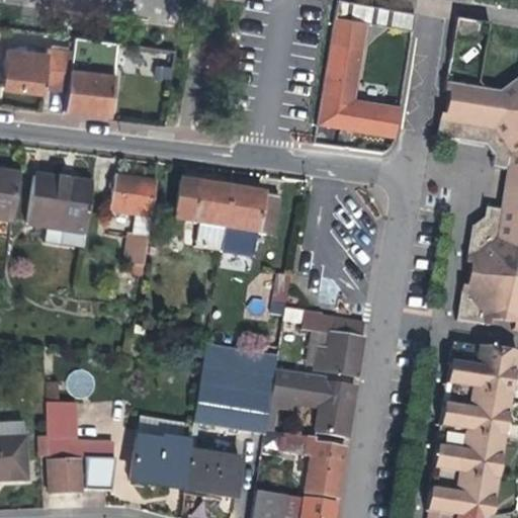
[(413,33),(416,14),(376,8),(338,1),(331,46),(360,51),(364,25),(413,33)]
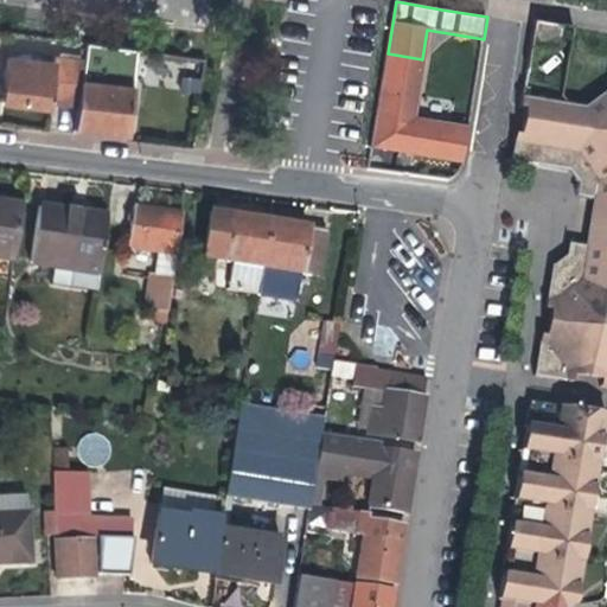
[(87,45),(84,63),(78,108),(76,131),(101,133),(101,131),(123,134),(126,117),(129,90),(96,85),(98,74),(103,75),(108,49),(87,45)]
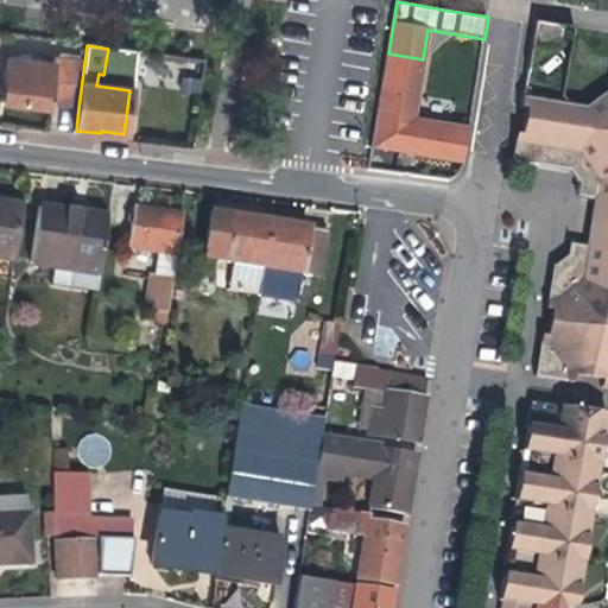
[(406,153),(453,160),(457,126),(413,119),(423,59),(388,54),(373,147),(406,153)]
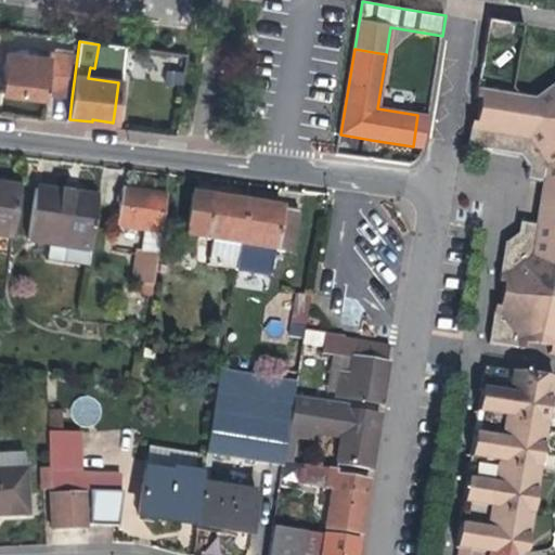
[(48,95),(72,99),(77,57),(53,54),(52,60),(9,53),(3,94),(34,99),(47,101),(48,95)]
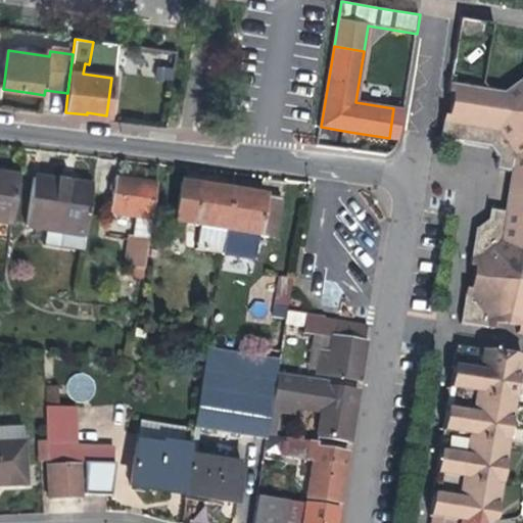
[(495,169),(511,172),(522,173),(522,78),(501,93),(487,91),(483,84),(449,79),(447,93),(452,94),(447,119),(443,116),(439,140),(488,147),(497,158),(495,169)]
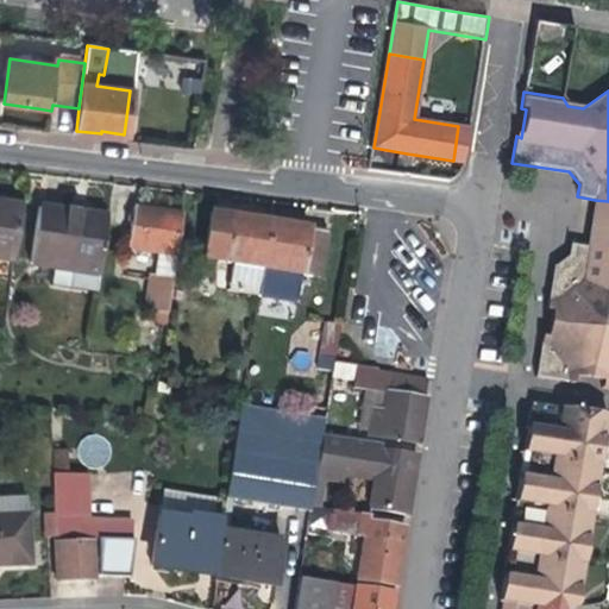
[(470,129),(458,126),(453,161),(465,162),(470,129)]
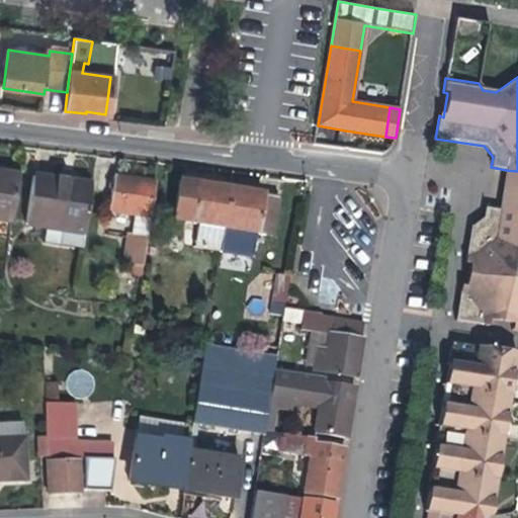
[(503,187),(499,212),(517,214),(517,171),(506,170),(503,187)]
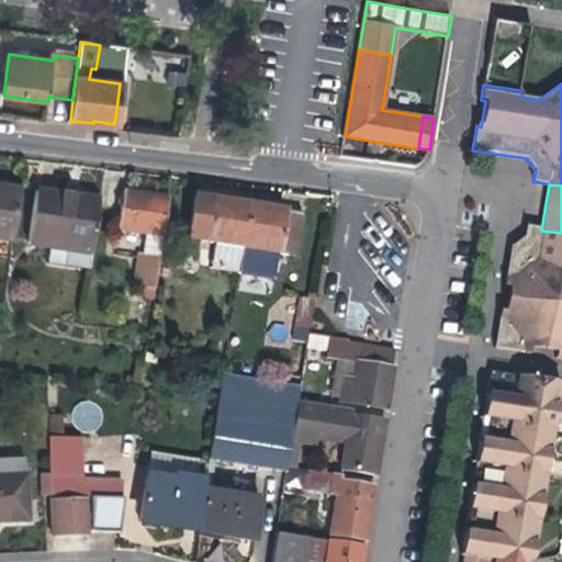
[(0,238),(12,240),(19,192),(0,189),(0,238)]
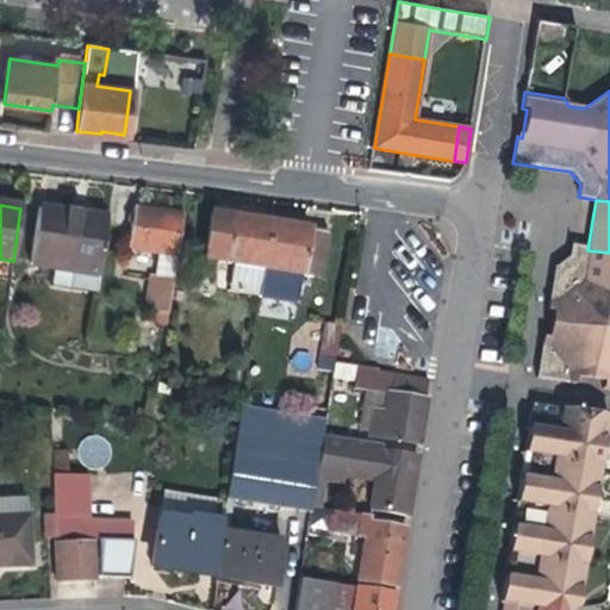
[(176,257),(182,216),(148,210),(134,207),(132,212),(123,210),(120,225),(131,226),(128,250),(176,257)]
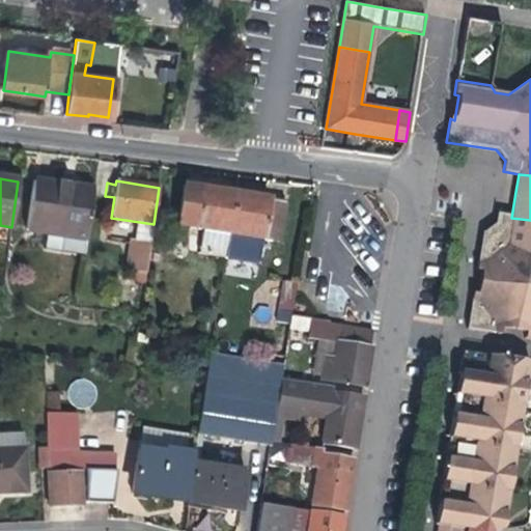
[(84,255),(92,190),(59,186),(33,182),(27,231),(46,234),(44,249),(84,255)]
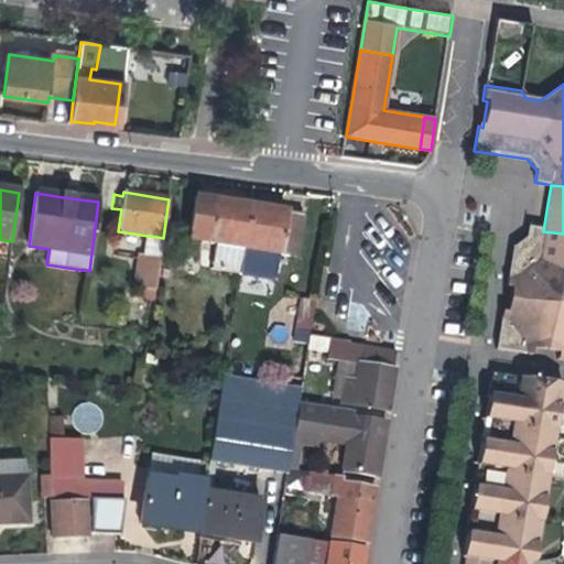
[(238,275),(239,267),(249,207),(219,203),(195,198),(188,241),(215,246),(210,271),(238,275)]
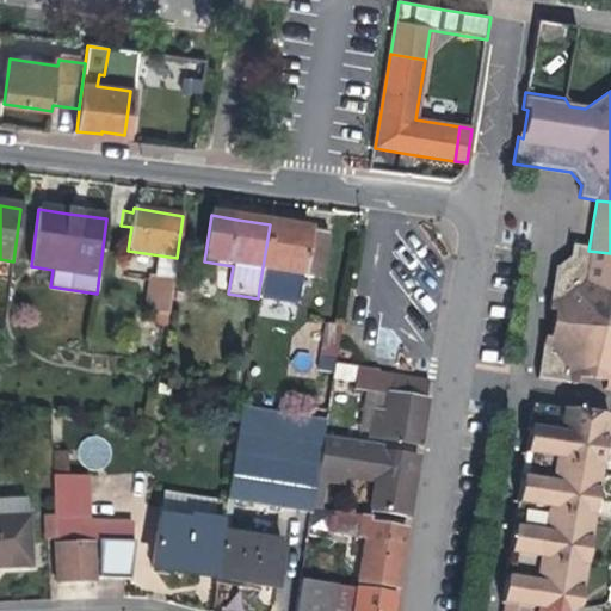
[(295,228),(270,224),(259,289),(297,295),(301,277),(320,279),(328,234),(295,228)]
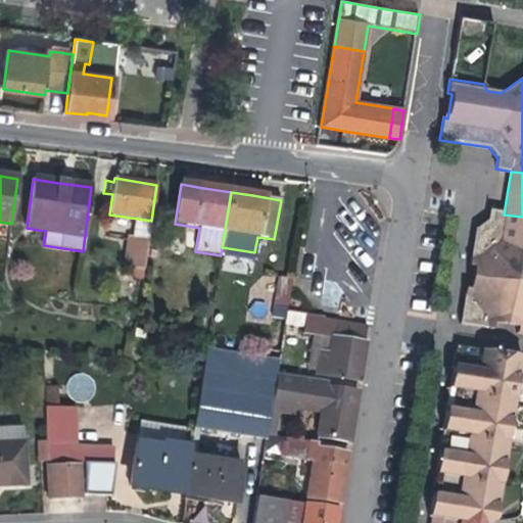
[(522,217),(504,215),(490,212),(474,231),(469,266),(473,267),(469,290),(465,290),(460,323),(494,330),(496,325),(519,328),(517,334),(522,334),(522,217)]
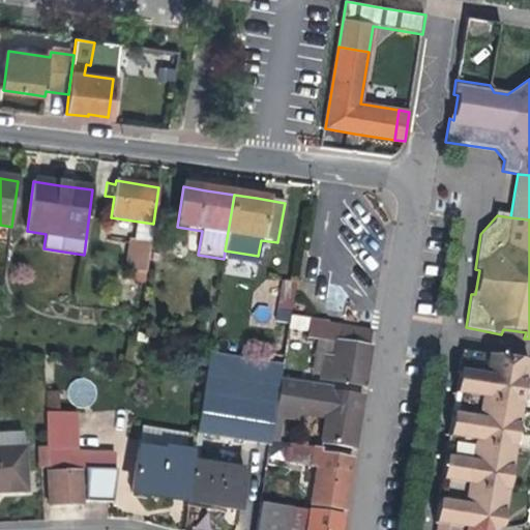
[(146,273),(150,242),(129,240),(124,270),(146,273)]
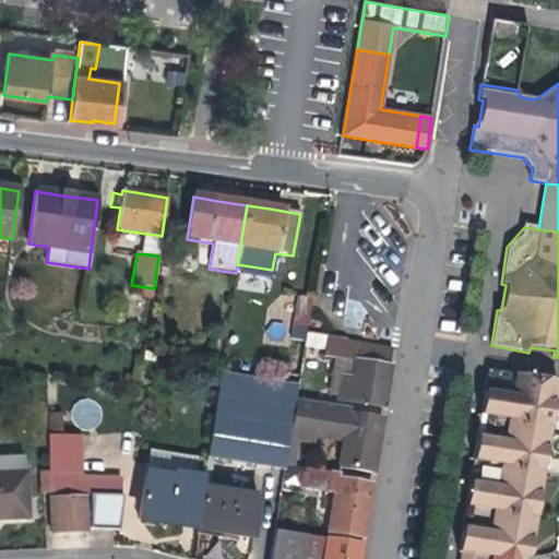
[(307,331),(312,300),(298,297),(293,330),(307,331)]
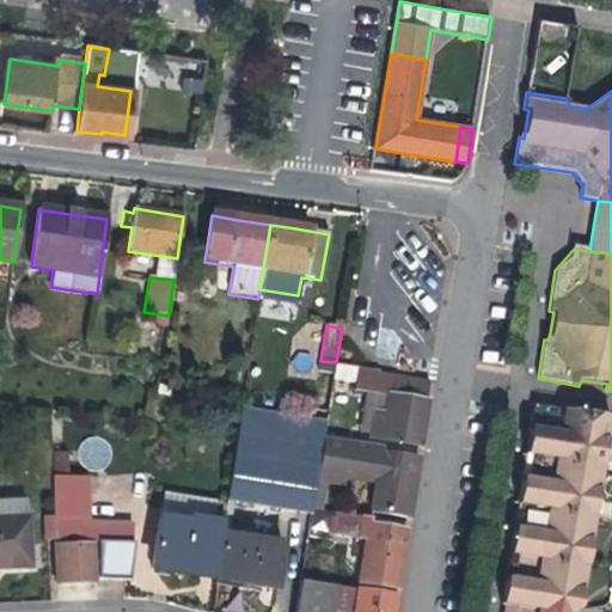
[(367,439),(421,447),(426,414),(432,381),(377,372),(373,395),(384,397),(383,411),(372,410),(367,439)]
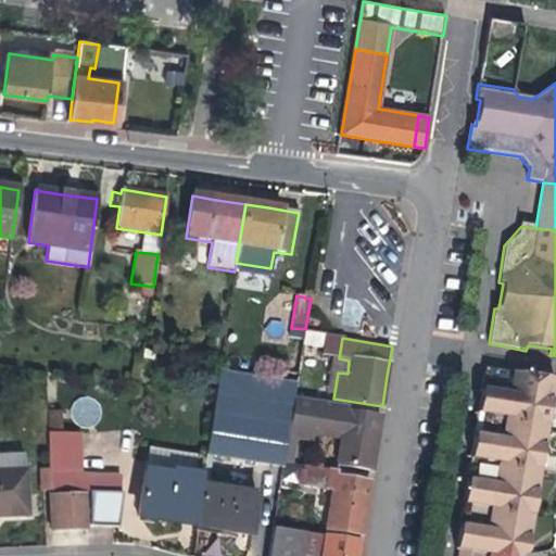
[(455,552),(458,552),(457,555),(523,555),(527,553),(555,380),(484,368),(455,552)]
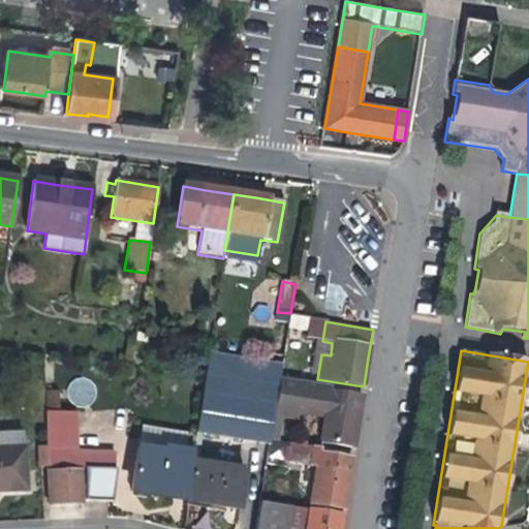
[(269,442),(270,440),(279,377),(281,365),(209,353),(196,431),(269,442)]
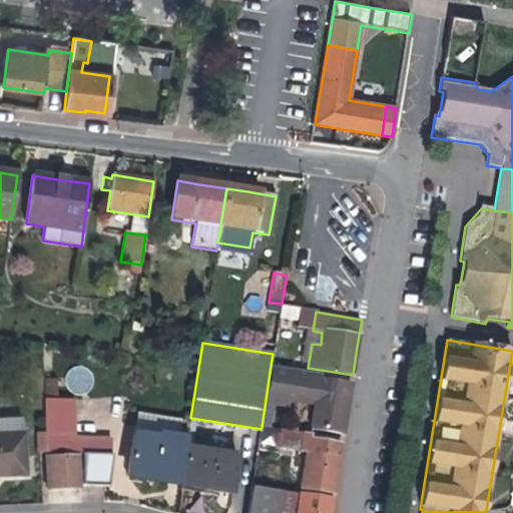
[(309,430),(343,436),(348,407),(351,385),(320,380),(321,375),(271,366),(262,427),(268,428),(271,405),(285,407),(286,401),(313,405),(309,430)]
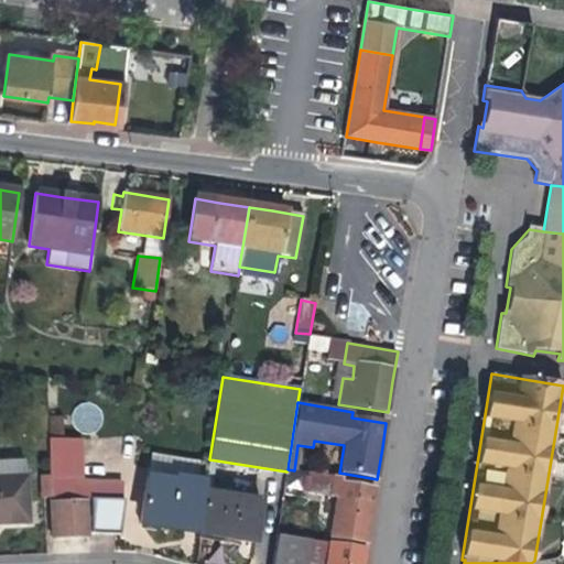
[(100,498),(122,499),(122,484),(83,481),(82,436),(51,437),(52,480),(54,480),(54,497),(90,498),(100,498)]
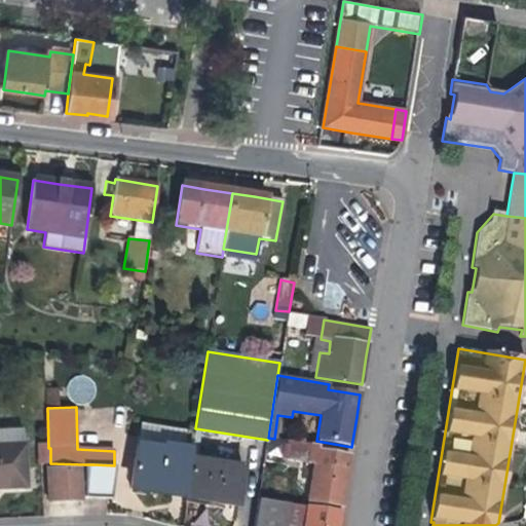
[(158,493),(184,497),(190,460),(191,449),(164,446),(167,430),(141,425),(130,489),(158,493)]
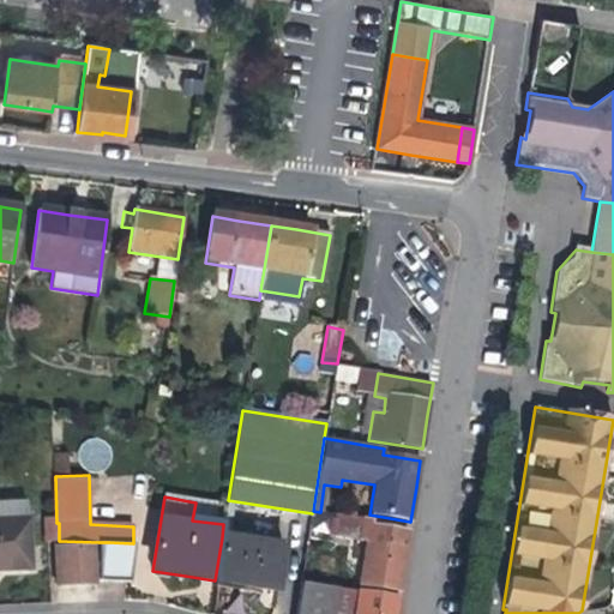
[(0,503),(0,522),(29,522),(29,501),(0,503)]
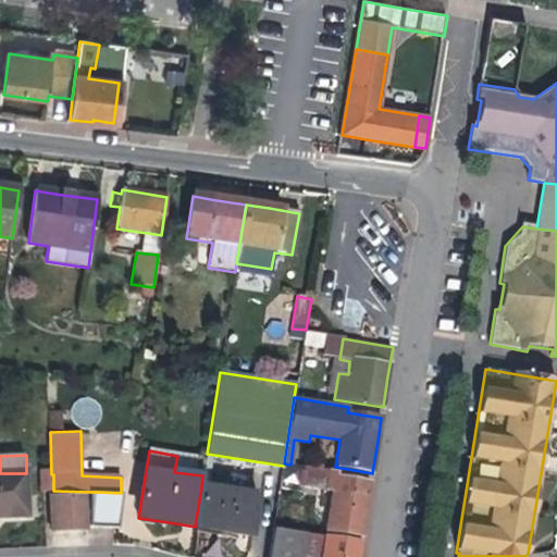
[(330,492),(323,536),(361,542),(367,509),(370,482),(326,474),(327,470),(305,467),(301,487),(330,492)]
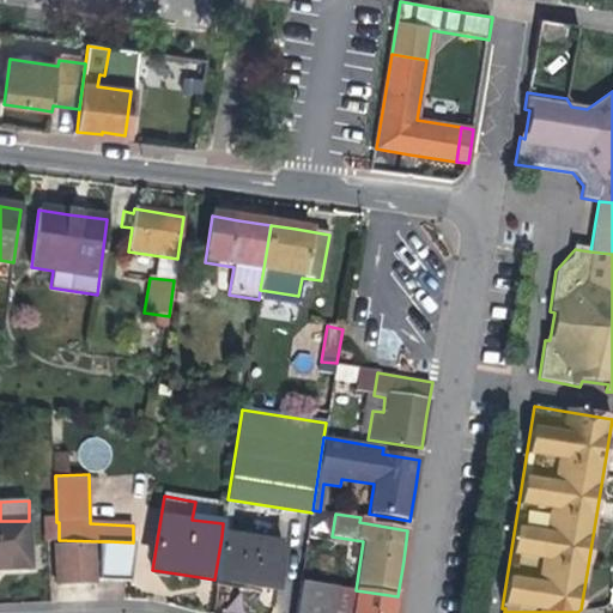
[(0,570),(31,569),(29,521),(0,521),(0,570)]
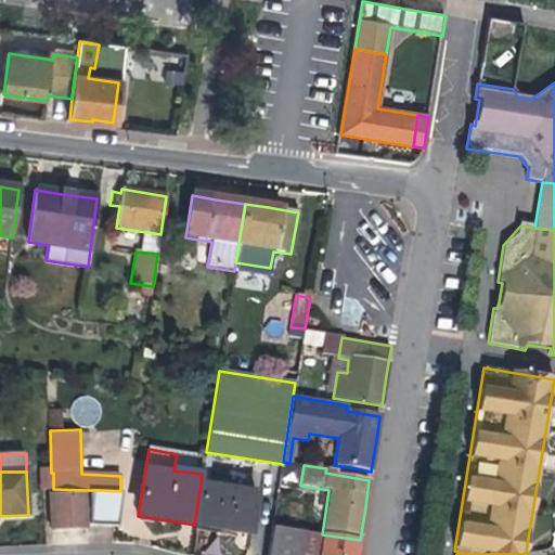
[(256,495),(201,486),(194,525),(230,530),(249,533),(256,495)]
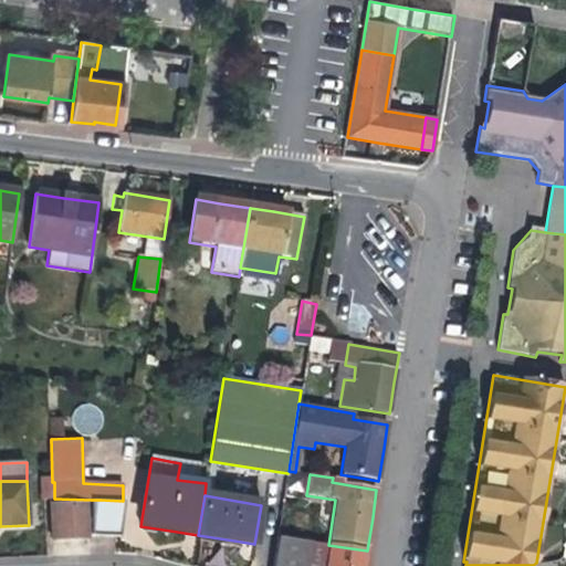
[(119,536),(123,501),(101,500),(94,533),(119,536)]
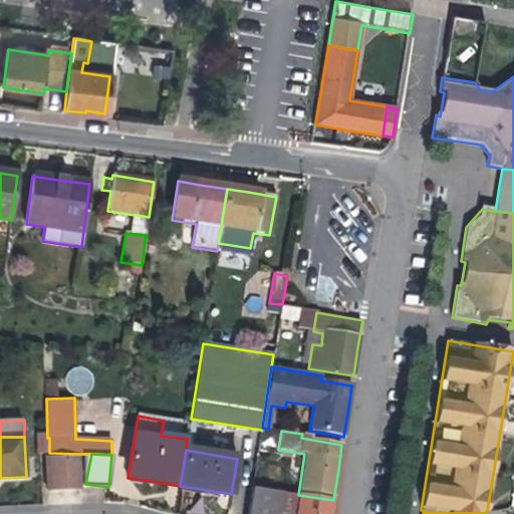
[(78,488),(77,458),(49,459),(50,490),(78,488)]
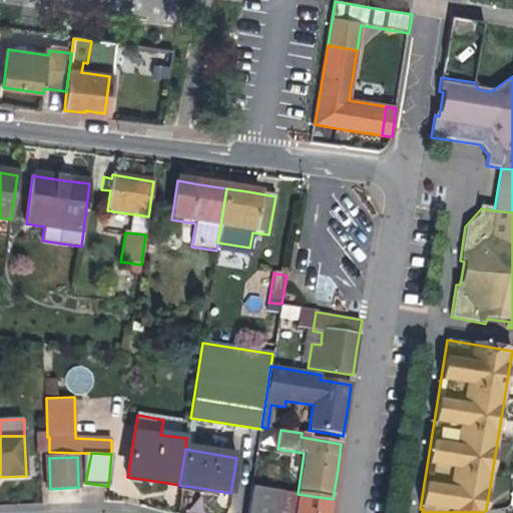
[(253,472),(251,486),(273,490),(276,476),(253,472)]
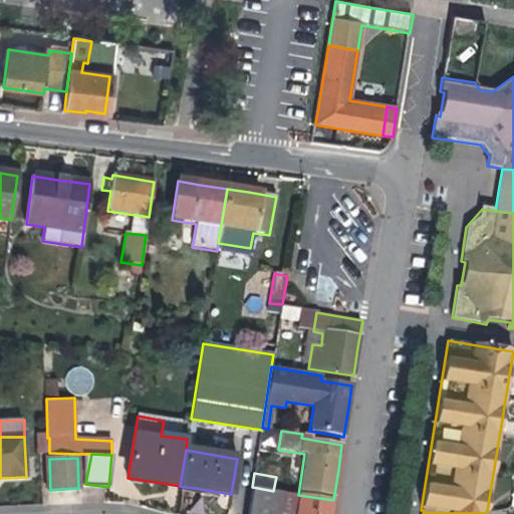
[(279,513),(283,492),(273,491),(252,487),(247,513),(279,513)]
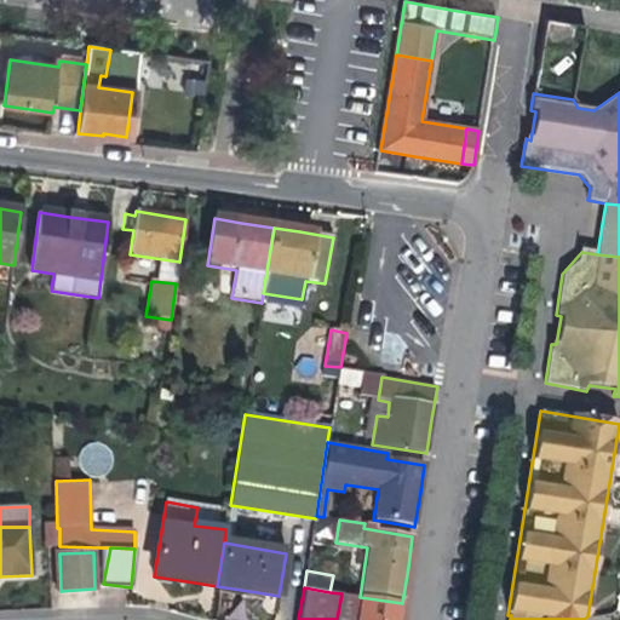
[(399,619),(402,603),(360,597),(356,619),(399,619)]
